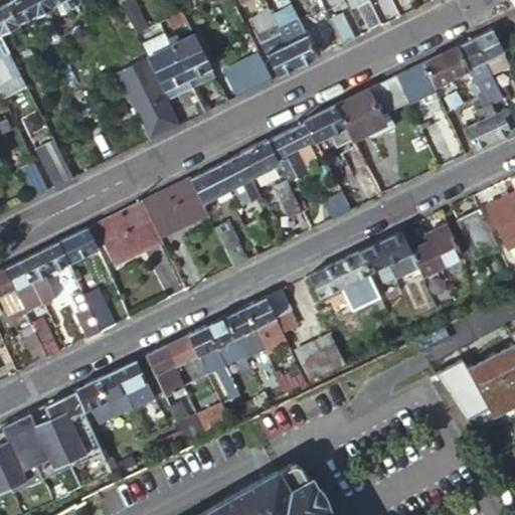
[(7,0),(6,1),(17,23),(34,14),(35,16),(51,8),(50,6),(61,0),(7,0)]
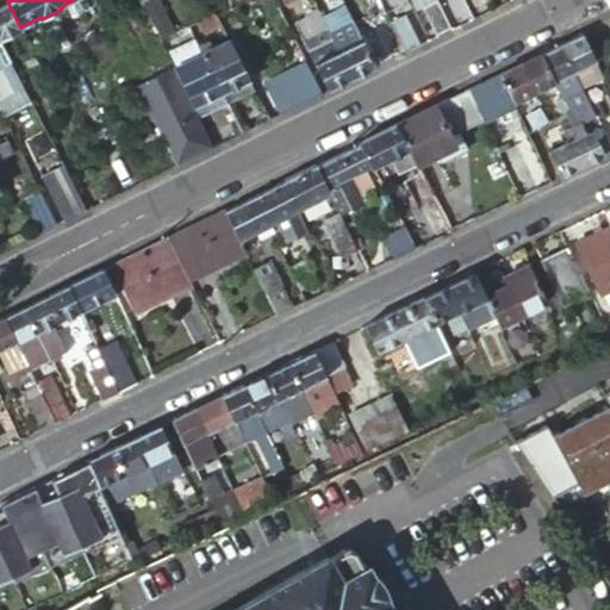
[(157,0),(139,0),(160,41),(174,33),(157,0)]
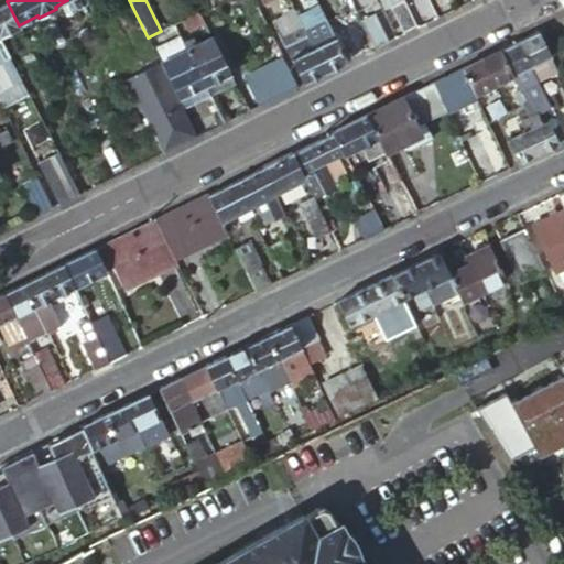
[(289,0),(293,10),(324,73),(347,62),(334,36),(318,7),(306,12),(299,0),(289,0)]
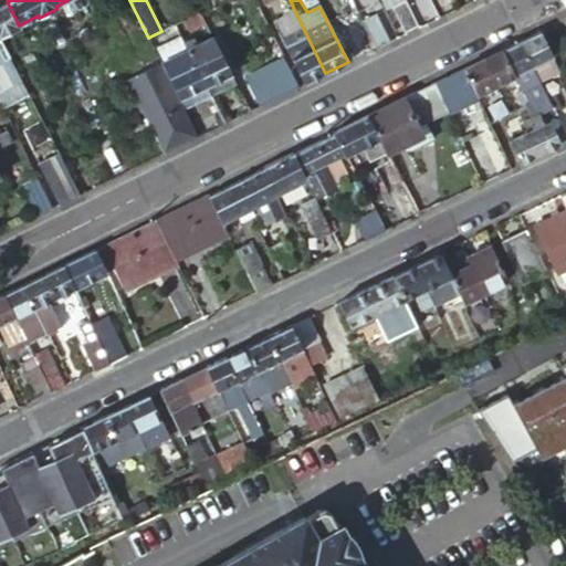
[(396,0),(391,2),(407,33),(420,27),(406,0),(396,0)]
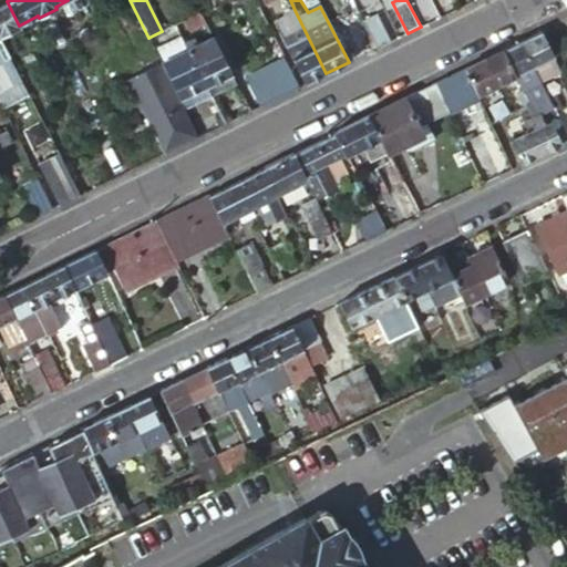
[(406,0),(421,27),(434,20),(423,0),(406,0)]
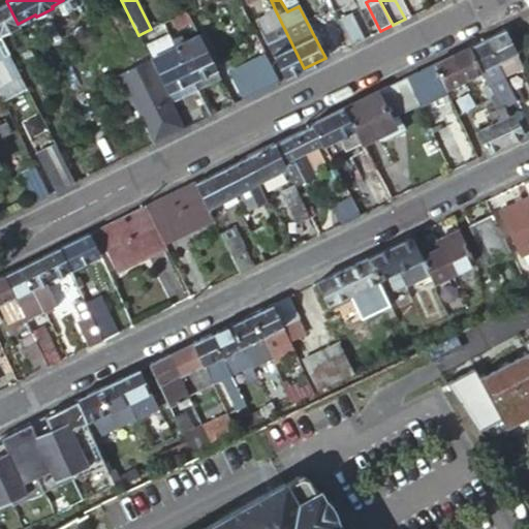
[(0,33),(18,25),(18,24),(6,1),(0,4),(0,33)]
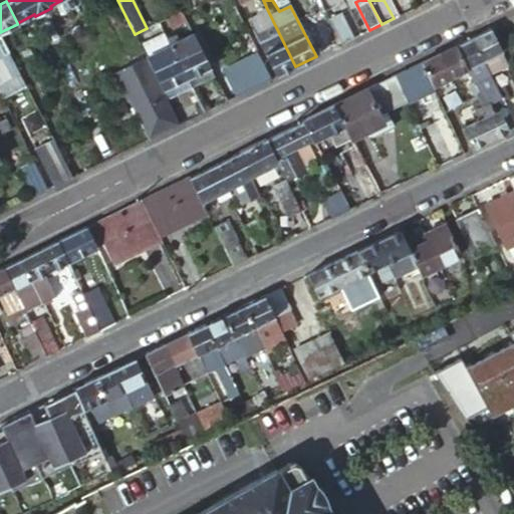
[(186,20),(177,4),(168,8),(171,15),(158,22),(163,32),(186,20)]
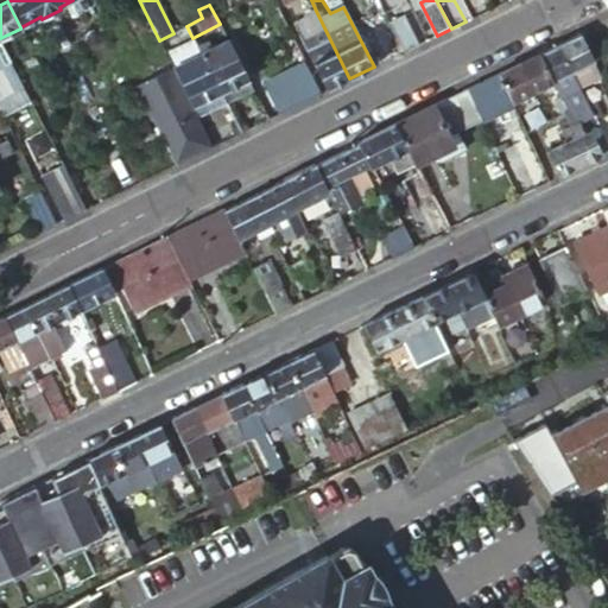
[(302,39),(327,90),(349,78),(316,11),(305,16),(310,25),(305,27),(310,36),(302,39)]
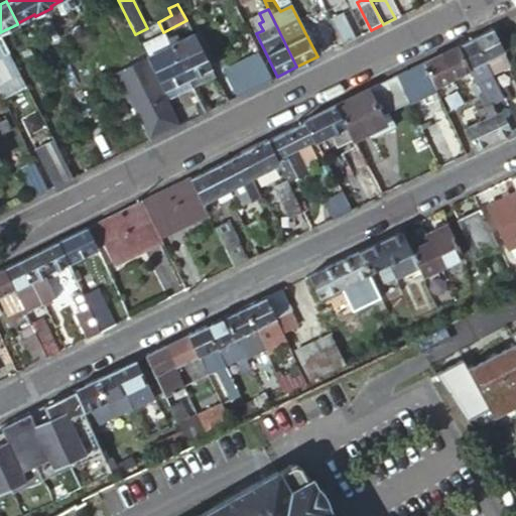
[(329,16),(343,44),(356,38),(342,10),(329,16)]
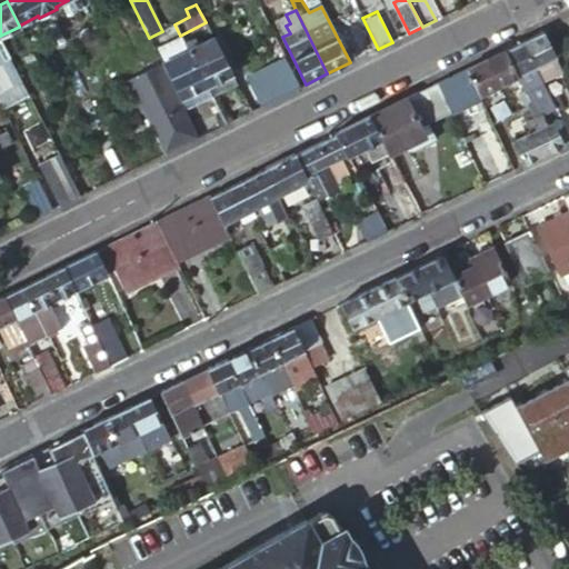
[(255,25),(251,19),(245,22),(248,28),(255,25)]
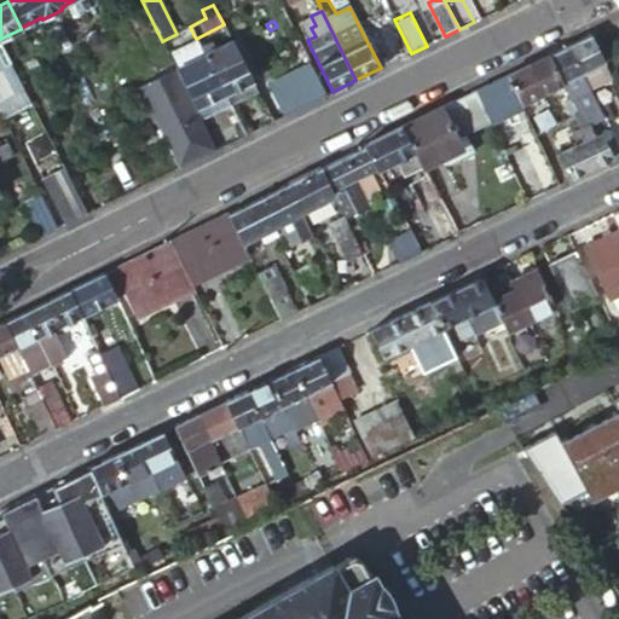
[(366,40),(381,68),(397,59),(383,33),(366,40)]
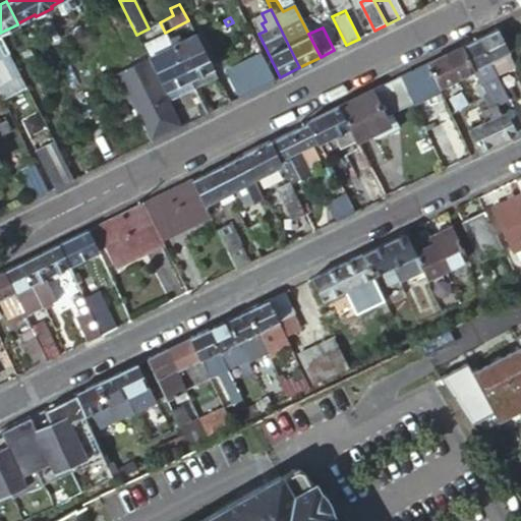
[(496,73),(512,65),(494,29),(477,37),(496,73)]
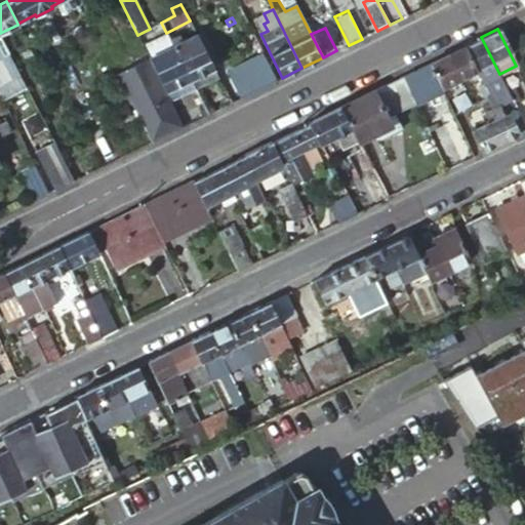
[(190,79),(213,68),(197,34),(182,41),(173,46),(173,47),(190,79)]
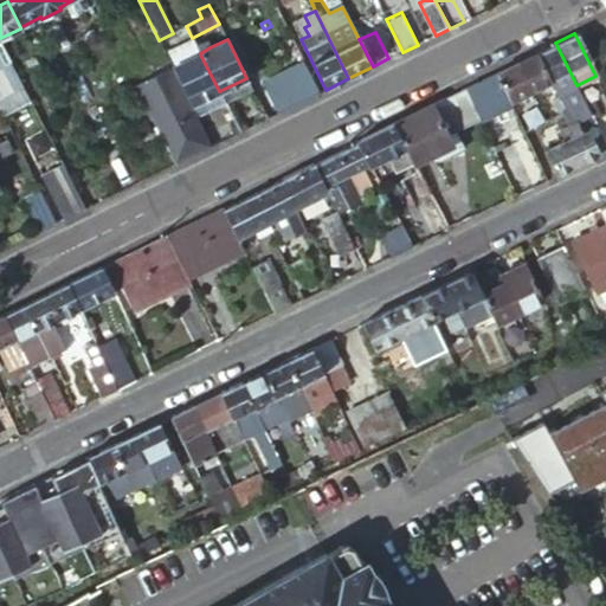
[(206,40),(195,45),(200,53),(210,47),(206,40)]
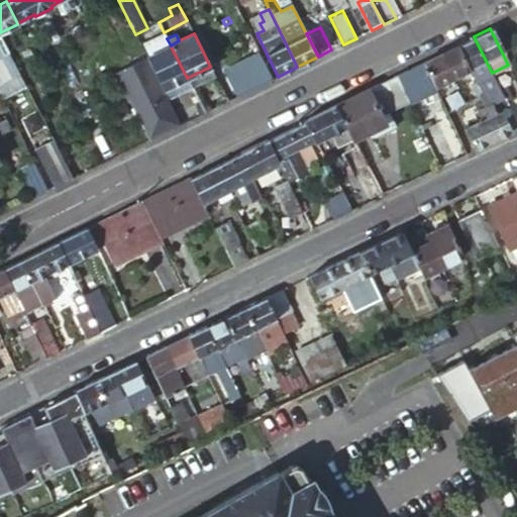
[(491,102),(504,96),(492,73),(474,36),(456,44),(468,69),(481,95),(487,93),(491,102)]
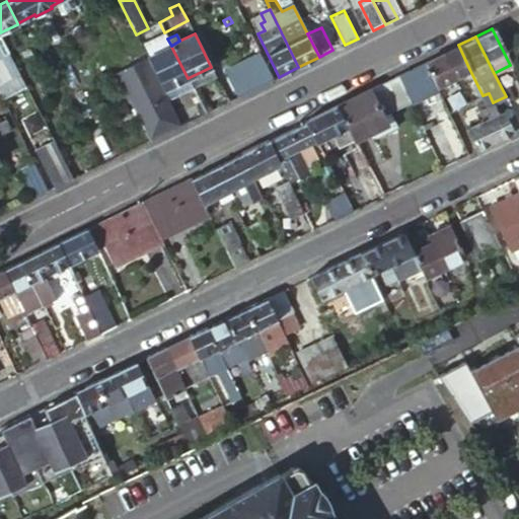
[(24,86),(18,73),(0,38),(0,98),(0,99),(24,86)]
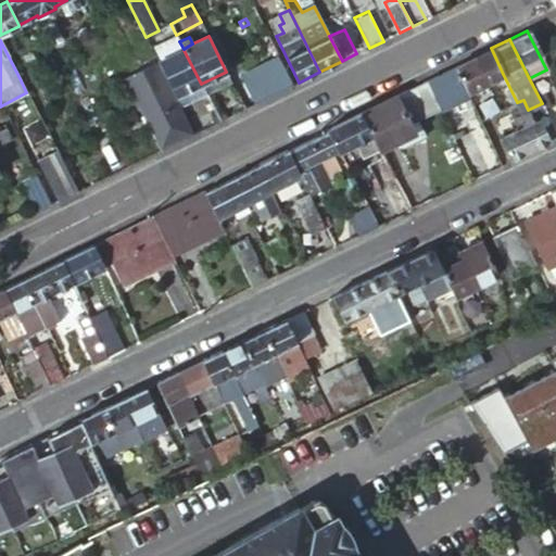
[(503,74),(491,48),(476,55),(488,81),(503,74)]
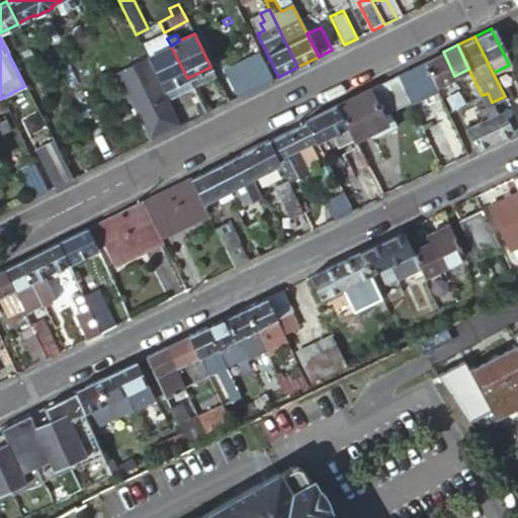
[(154,71),(164,90),(187,78),(171,47),(156,54),(162,67),(154,71)]
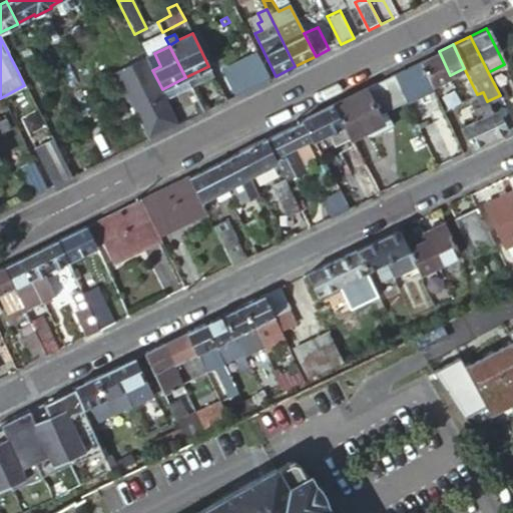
[(439,51),(421,60),(432,84),(450,75),(439,51)]
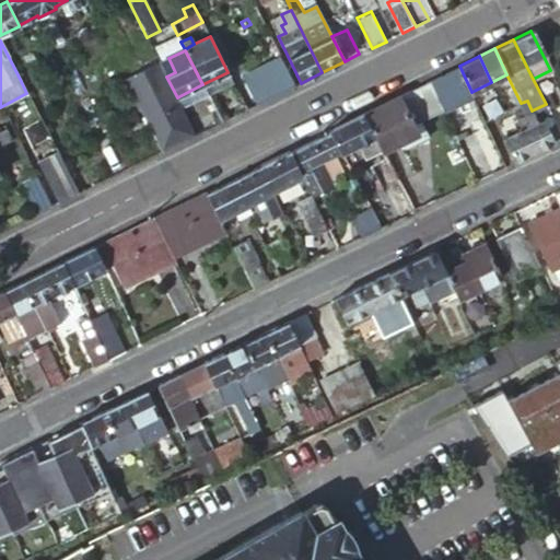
[(168,58),(160,62),(166,77),(175,72),(168,58)]
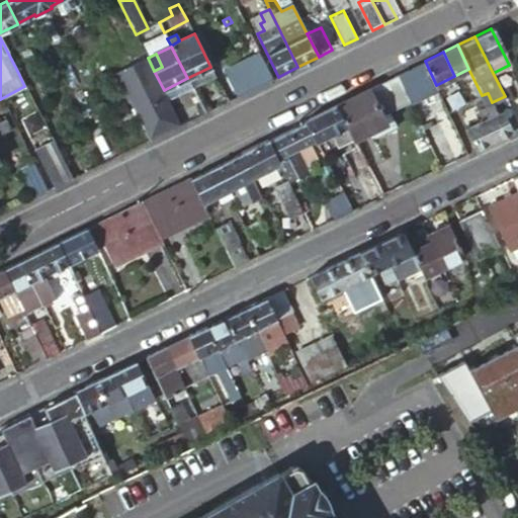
[(425,61),(398,74),(410,101),(411,102),(424,95),(423,92),(436,85),(425,61)]
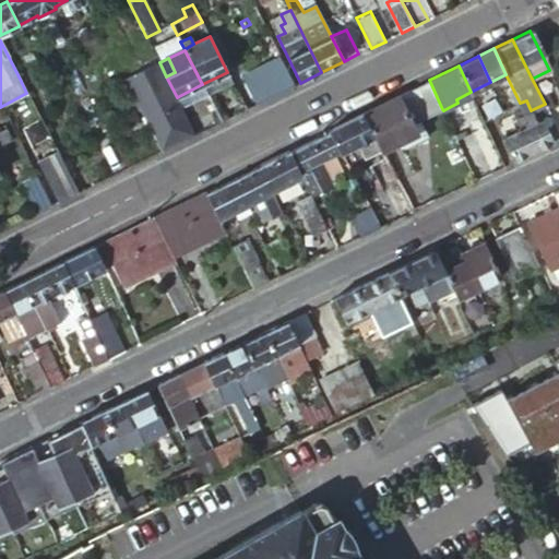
[(206,93),(207,94),(233,82),(227,72),(202,84),(206,93)]
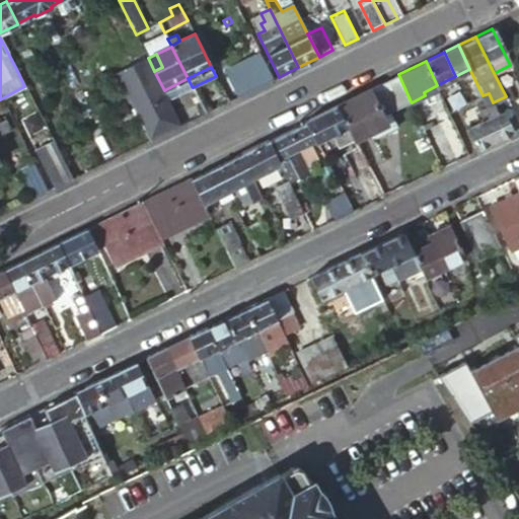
[(230,70),(217,77),(229,101),(242,94),(230,70)]
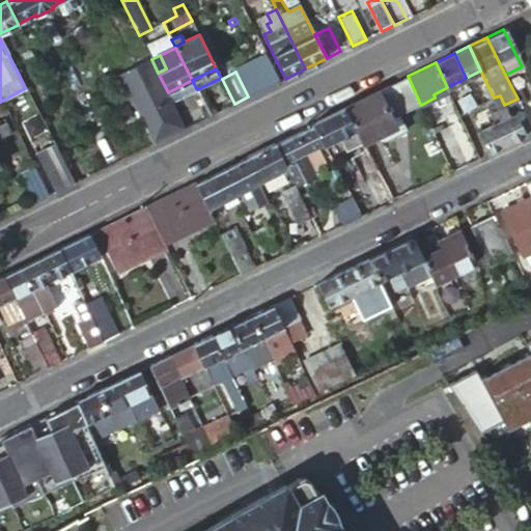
[(408,76),(343,107),(361,143),(379,135),(382,142),(401,132),(394,117),(420,104),(408,76)]
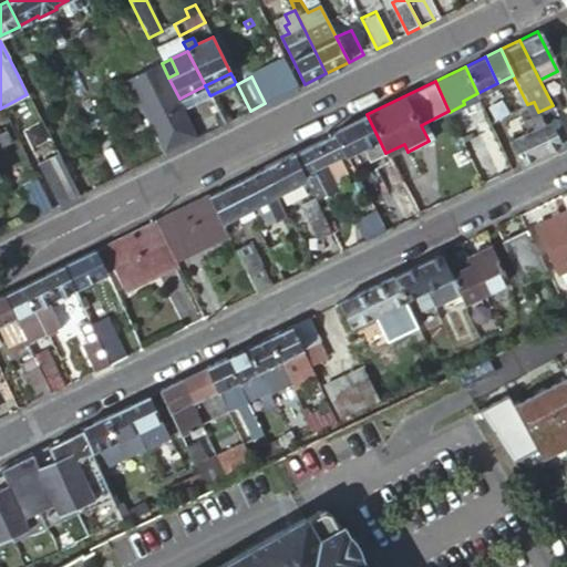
[(179,99),(184,107),(209,94),(205,85),(179,99)]
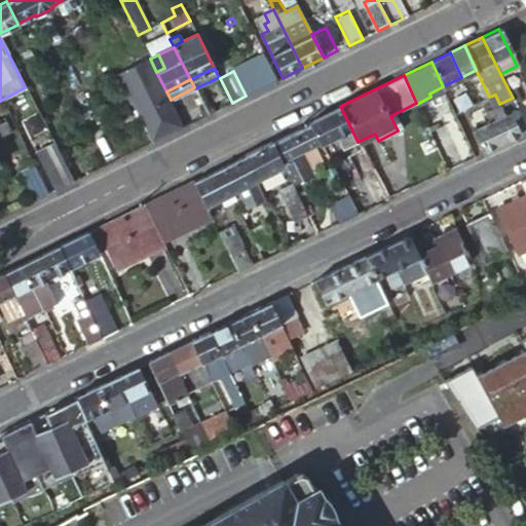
[(484,152),(519,136),(509,114),(504,115),(499,104),(495,95),(489,97),(487,98),(489,103),(484,106),(486,111),(485,112),(490,122),(474,130),(484,152)]
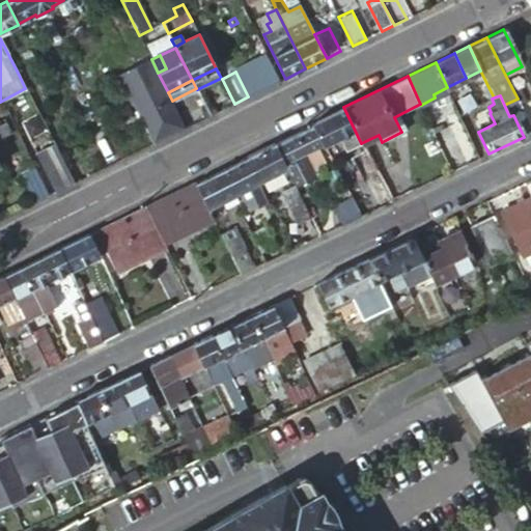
[(311,122),(313,124),(323,143),(324,145),(339,137),(346,150),(361,143),(343,107),(311,122)]
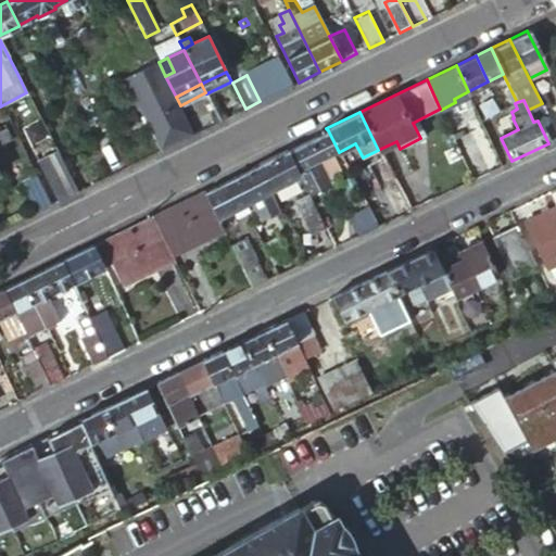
[(483,124),(459,136),(478,174),(502,161),(483,124)]
